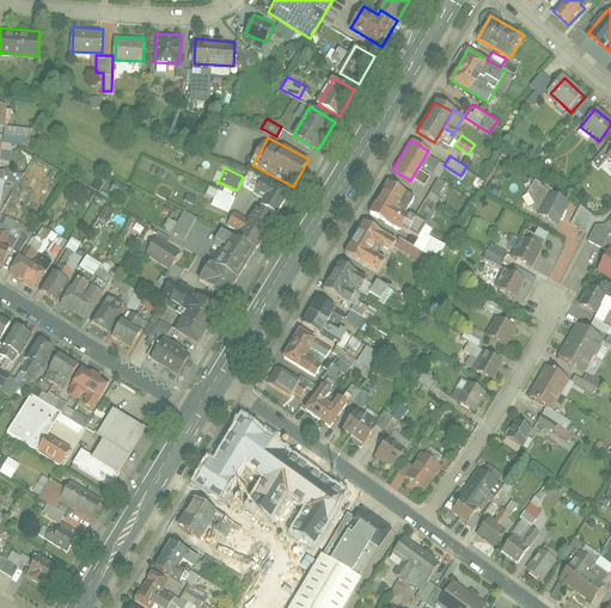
[(414,179),(423,184),(428,174),(419,170),(414,179)]
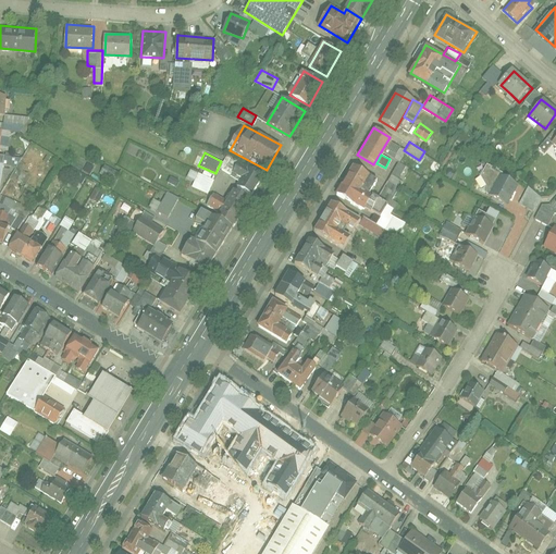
[(252,194),(263,175),(238,161),(233,172),(243,177),(237,186),(252,194)]
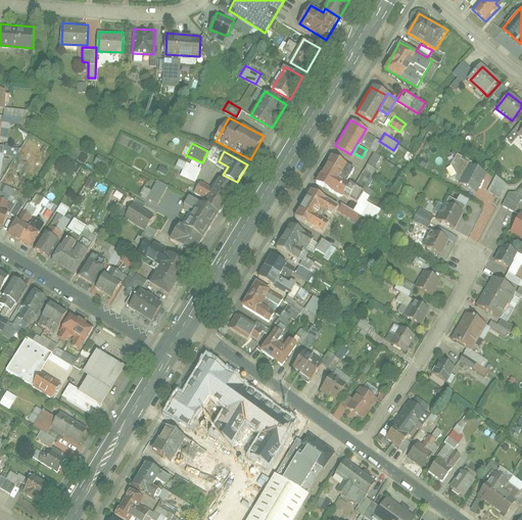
[(97,152),(92,160),(106,168),(110,159),(97,152)]
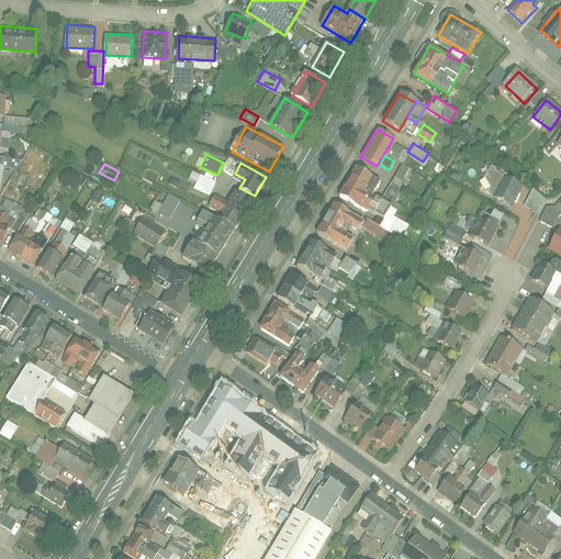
[(383,181),(359,167),(341,197),(380,221),(390,204),(374,194),(383,181)]
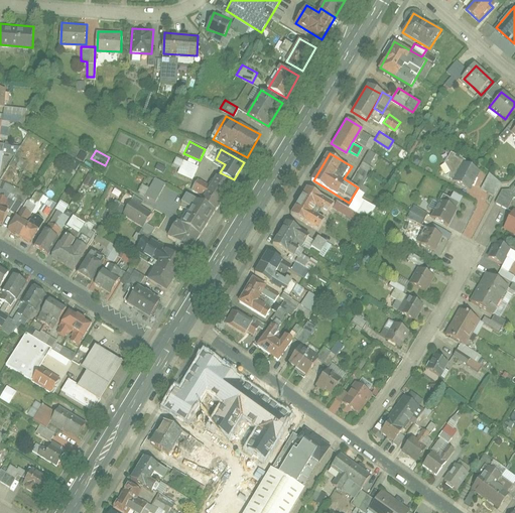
[(176,171),(191,178),(198,165),(175,155),(172,162),(179,165),(176,171)]
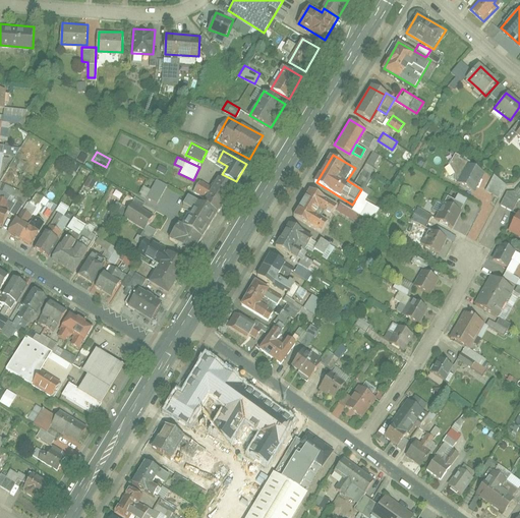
[(458,181),(475,190),(484,170),(468,162),(458,181)]
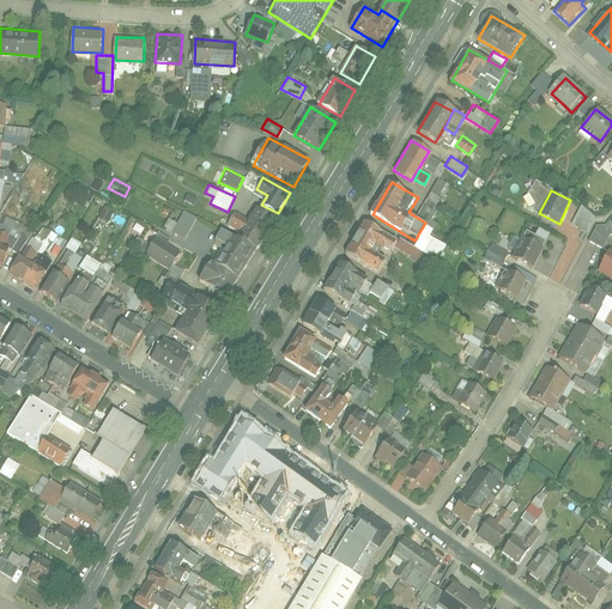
[(580,225),(588,209),(582,203),(573,221),(580,225)]
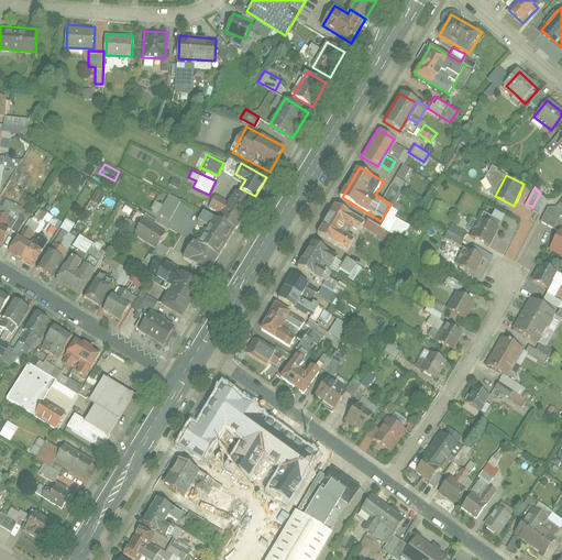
[(94,188),(90,199),(100,202),(105,191),(94,188)]
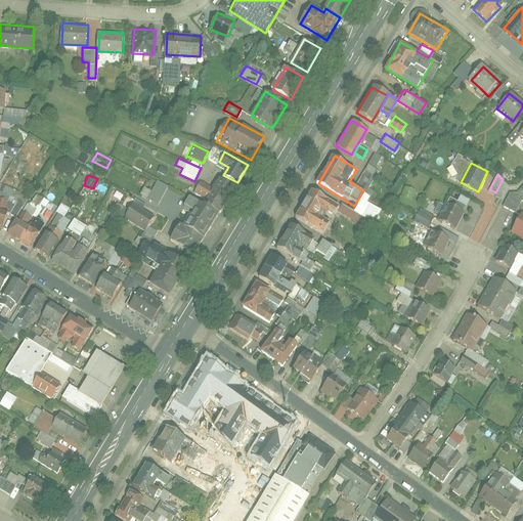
[(151,188),(142,184),(139,193),(159,202),(167,183),(156,179),(151,188)]
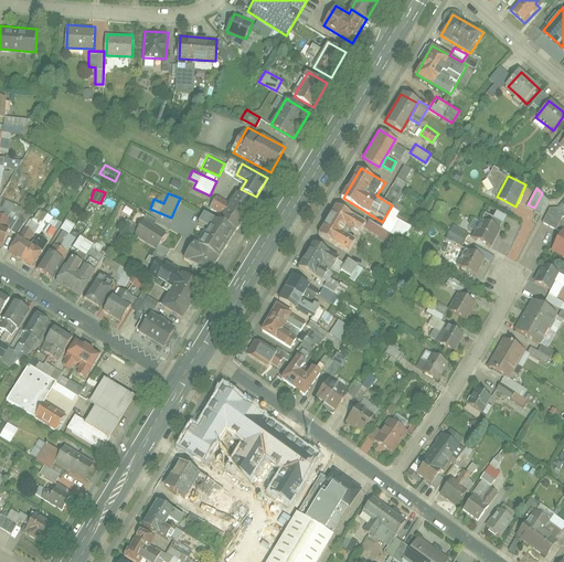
[(236,230),(253,202),(237,193),(231,203),(219,195),(212,207),(224,214),(221,221),(236,230)]
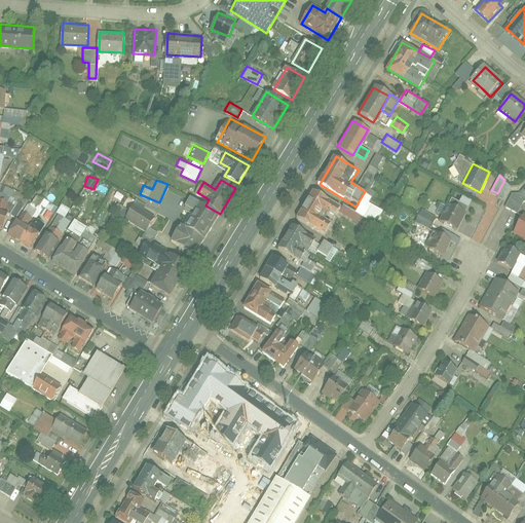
[(503,199),(512,185),(504,180),(497,193),(496,196),(503,199)]
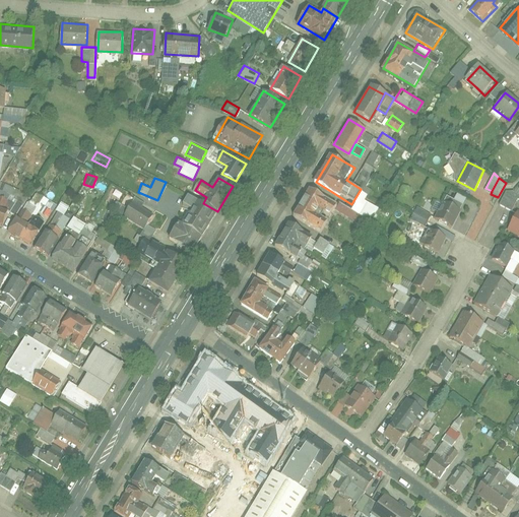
[(336,205),(308,189),(293,216),(321,232),(336,205)]
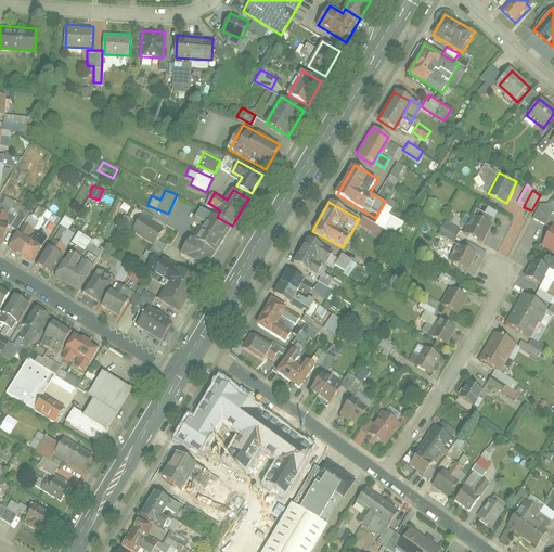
[(546,225),(553,210),(553,207),(548,203),(541,203),(533,217),(546,225)]
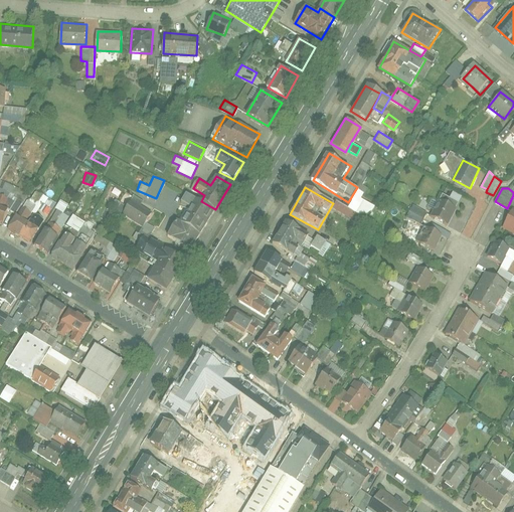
[(32,197),(52,207),(55,200),(35,190),(32,197)]
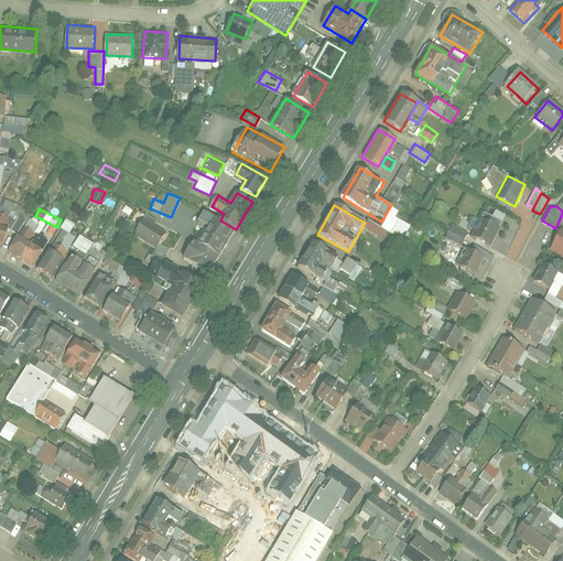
[(210,273),(236,229),(220,220),(205,212),(199,223),(210,228),(201,246),(195,241),(185,259),(210,273)]
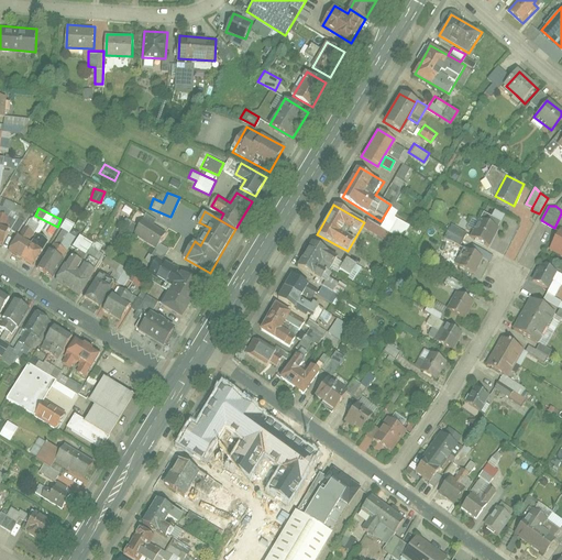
[(471,237),(486,244),(498,222),(483,213),(471,237)]
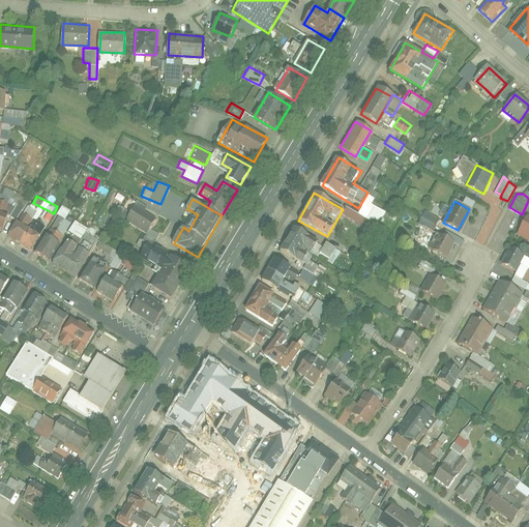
[(50,226),(64,233),(69,221),(64,217),(68,209),(60,205),(50,226)]
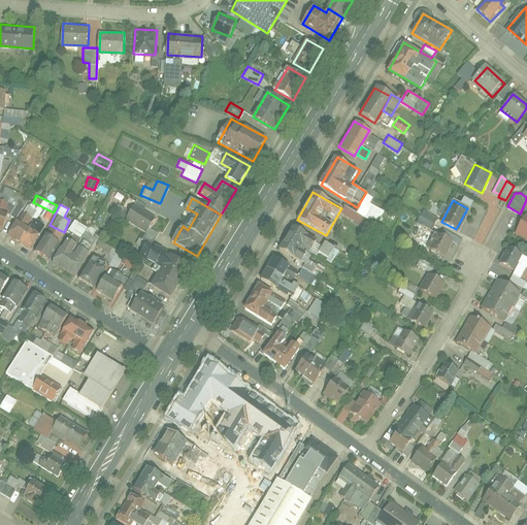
[(147,231),(157,217),(135,204),(127,219),(147,231)]
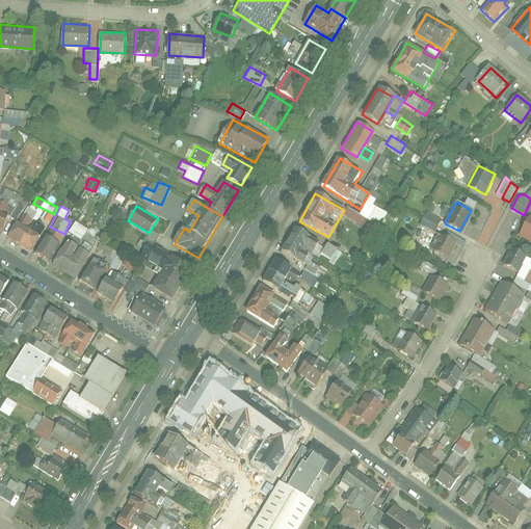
[(116,213),(123,217),(127,211),(121,207),(116,213)]
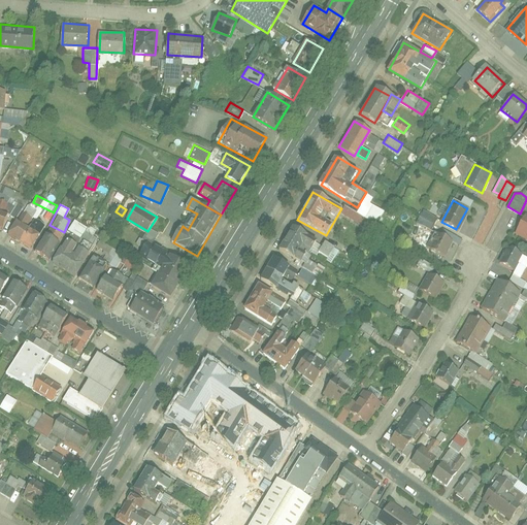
[(416,222),(429,228),(435,214),(422,208),(416,222)]
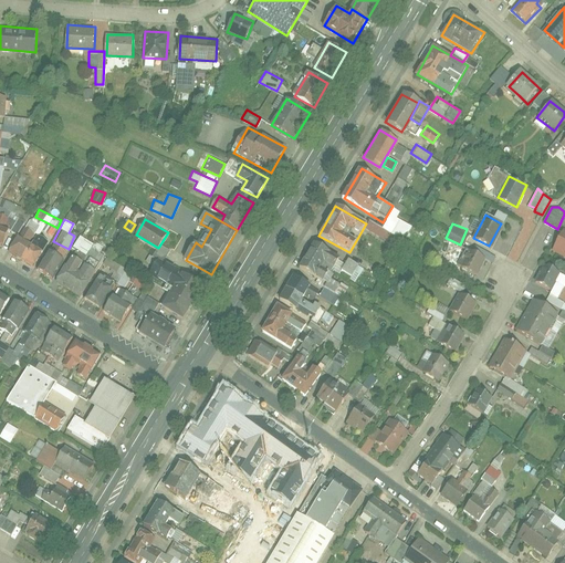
[(0,225),(0,243),(3,246),(9,229),(0,225)]
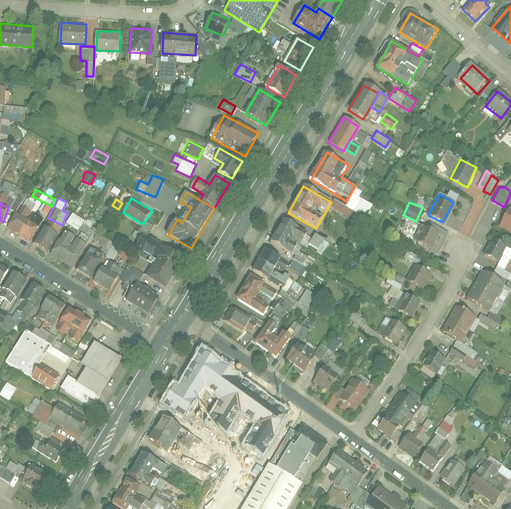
[(510,212),(506,210),(499,224),(510,230),(510,212)]
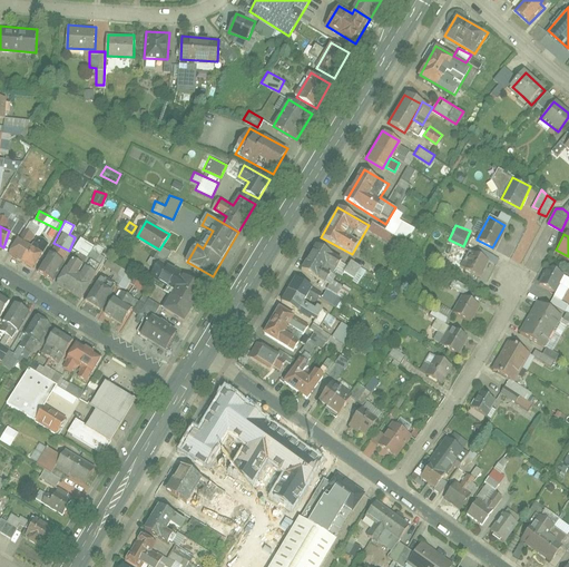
[(18,238),(10,253),(35,269),(43,254),(18,238)]
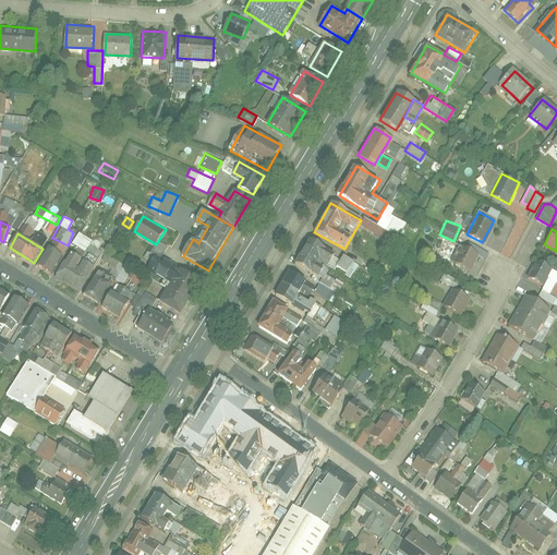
[(335,254),(313,241),(299,264),(321,278),(335,254)]
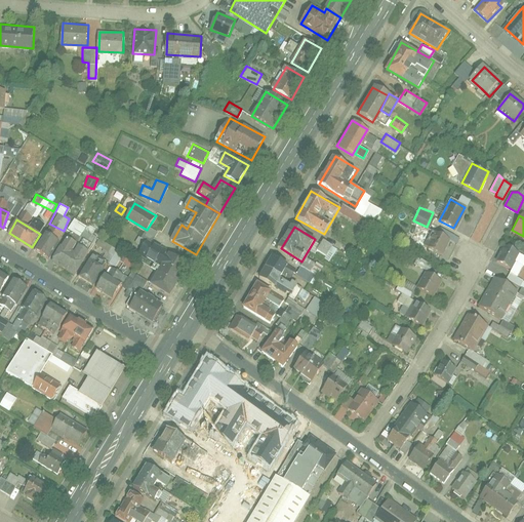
[(427,247),(443,255),(450,240),(435,232),(427,247)]
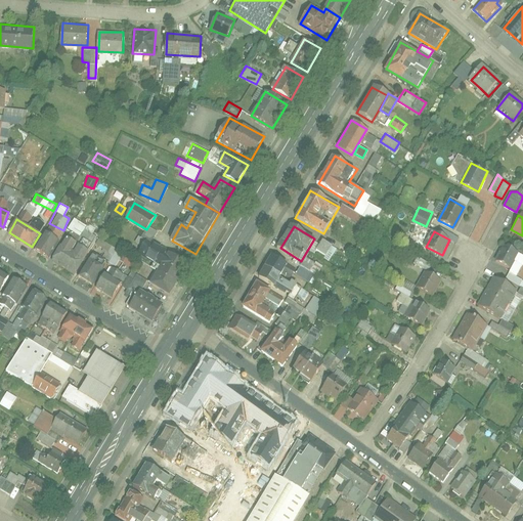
[(45,232),(36,249),(49,257),(59,240),(45,232)]
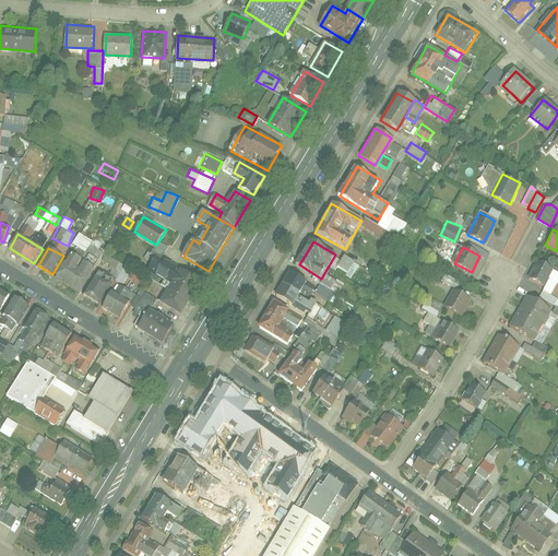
[(72,253),(57,278),(81,292),(95,267),(72,253)]
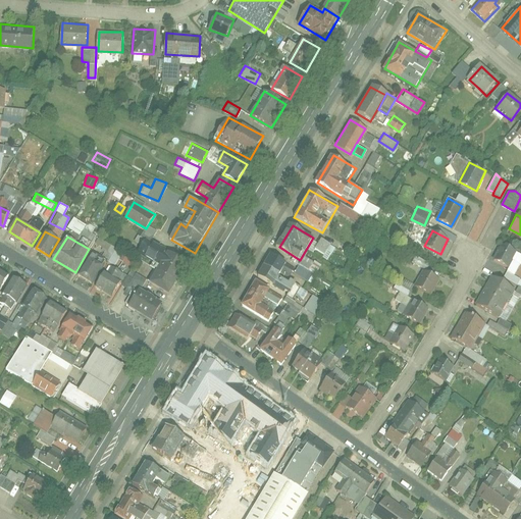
[(323,253),(327,241),(317,237),(312,249),(323,253)]
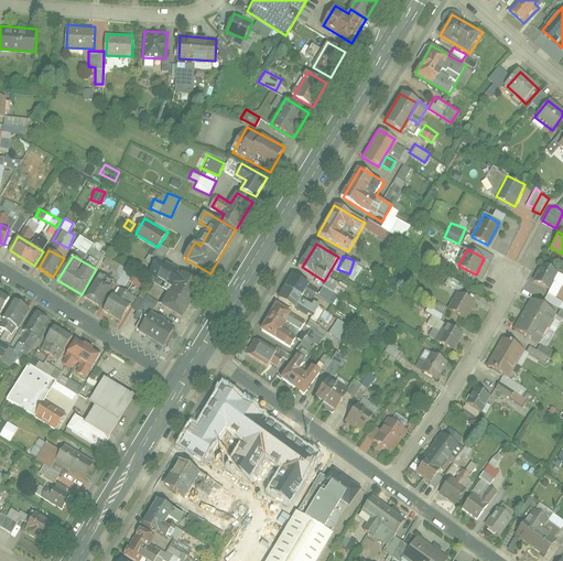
[(182,317),(203,283),(159,258),(150,273),(172,287),(171,289),(161,305),(182,317)]
